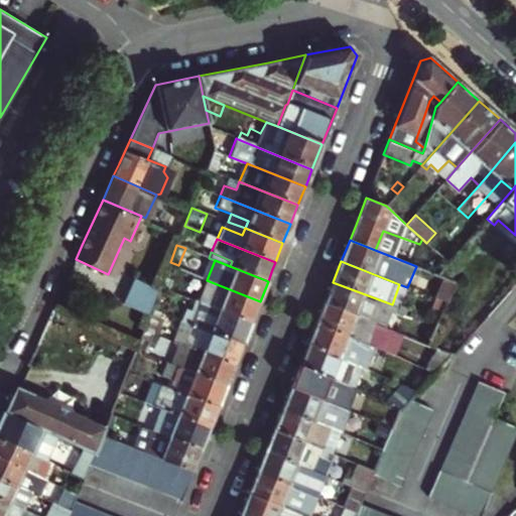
[(151,311),(160,286),(130,272),(119,297),(151,311)]
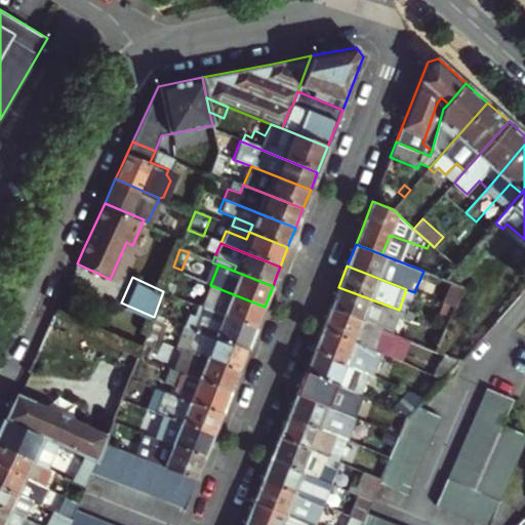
[(338,287),(330,308),(390,331),(399,310),(338,287)]
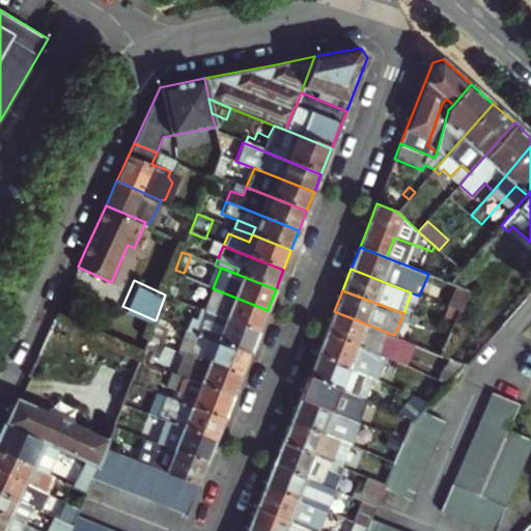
[(218,307),(219,308),(229,311),(226,319),(258,333),(268,310),(223,292),(218,307)]
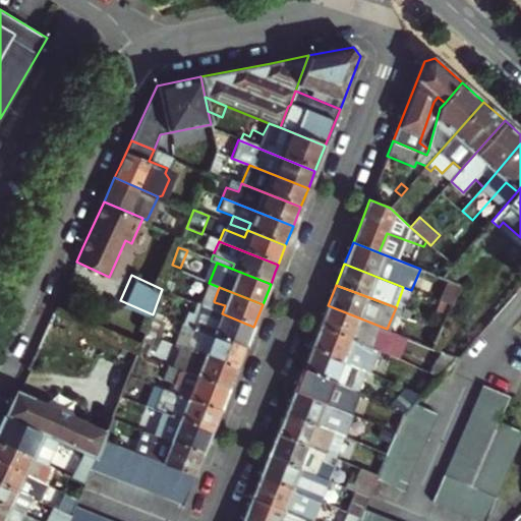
[(443,326),(451,305),(440,301),(431,322),(443,326)]
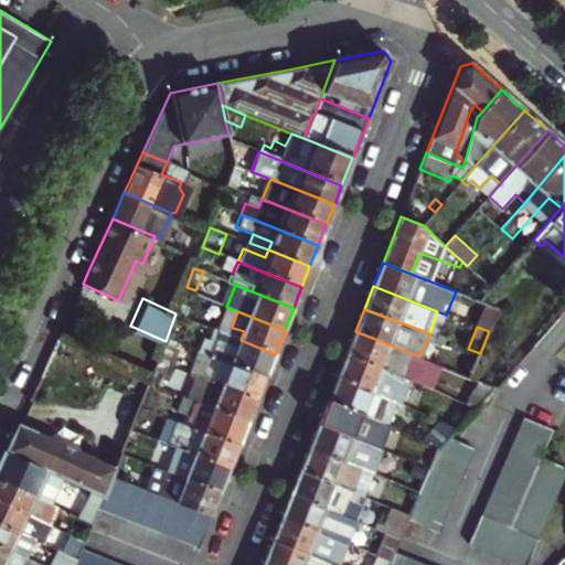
[(196,349),(210,354),(266,377),(275,354),(241,340),(230,336),(213,328),(209,339),(202,336),(196,349)]
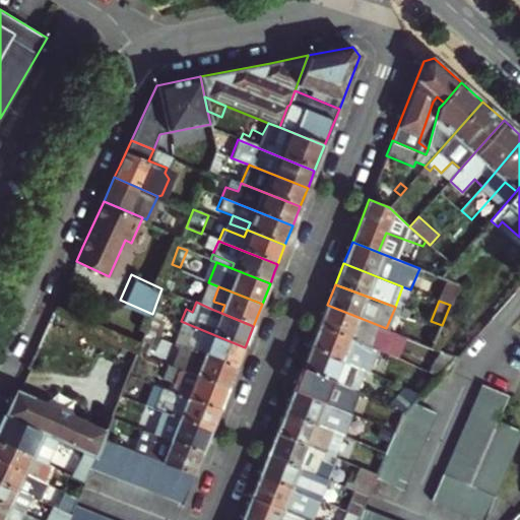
[(214,302),(211,309),(221,313),(224,305),(214,302)]
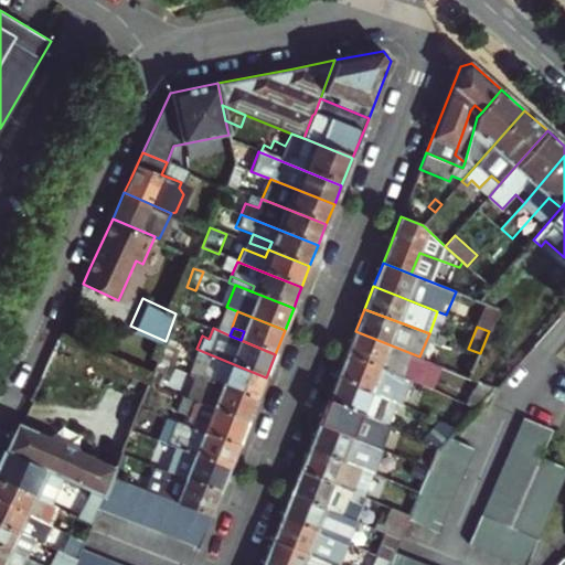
[(355,331),(345,355),(417,384),(419,385),(429,360),(419,356),(355,331)]
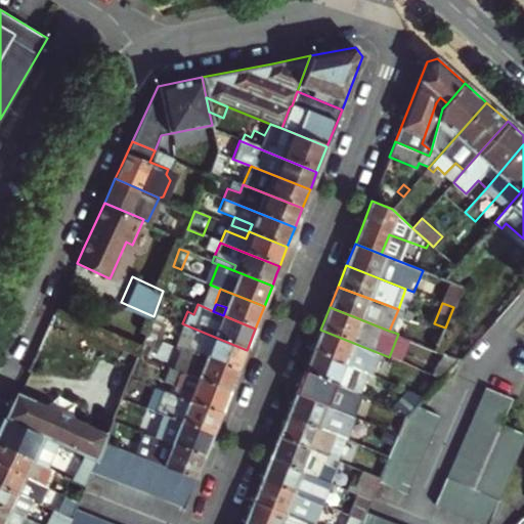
[(435,349),(445,328),(434,323),(433,322),(425,345),(435,349)]
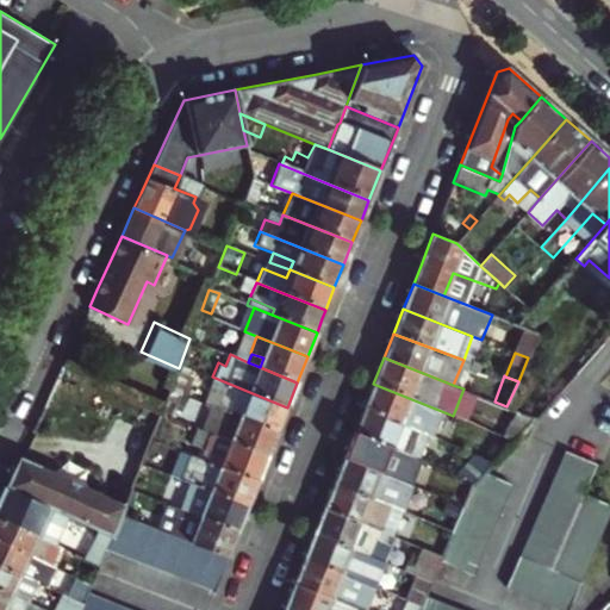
[(287,408),(226,383),(216,408),(240,417),(278,431),(287,408)]
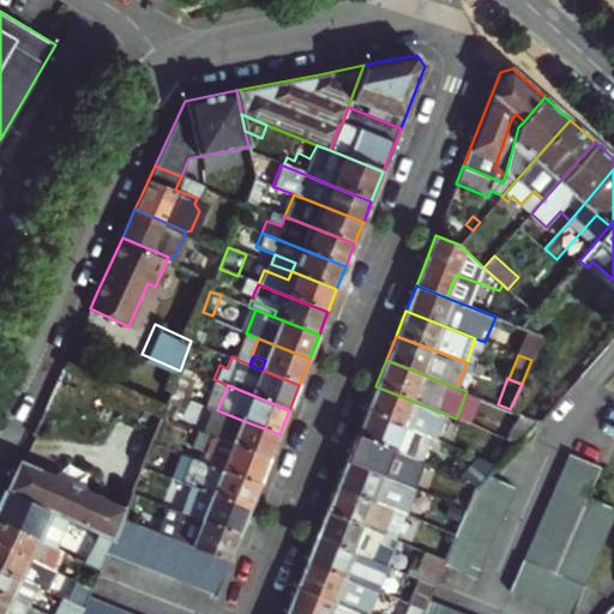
[(375,386),(366,411),(421,434),(433,439),(439,441),(446,422),(451,425),(453,417),(375,386)]
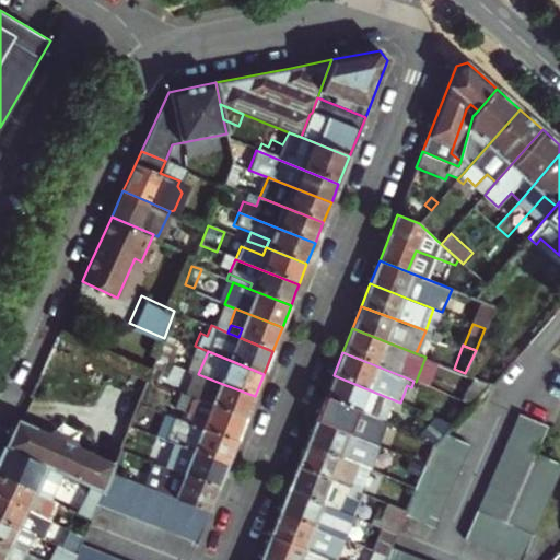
[(154,360),(152,366),(160,369),(162,363),(154,360)]
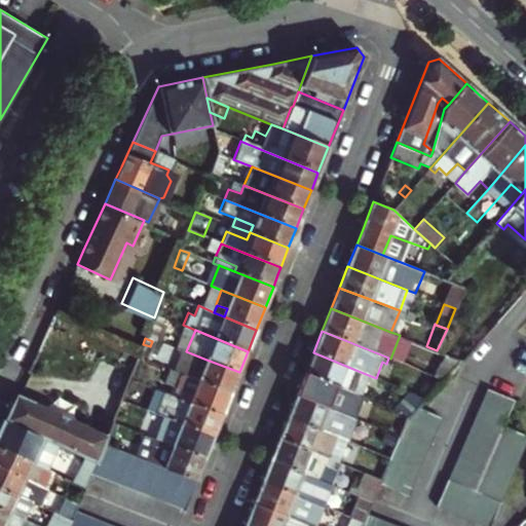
[(141,349),(139,354),(146,358),(148,351),(141,349)]
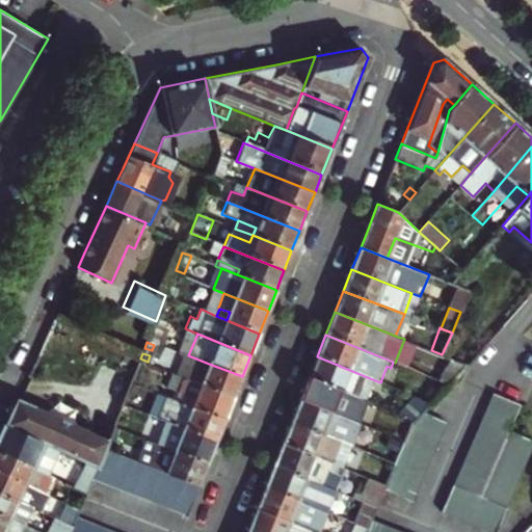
[(309,379),(356,399),(365,376),(317,356),(313,368),(309,379)]
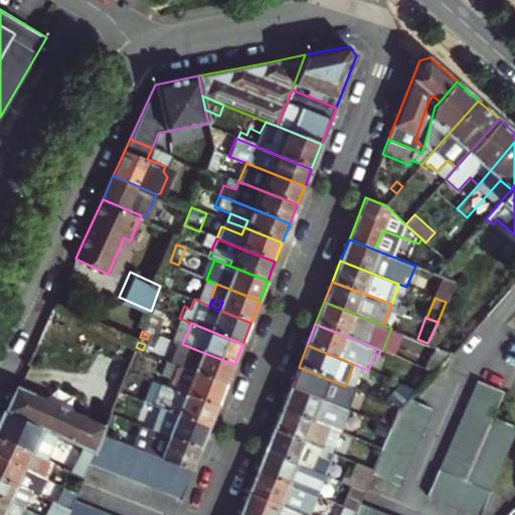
[(234,364),(202,352),(193,373),(225,386),(234,364)]
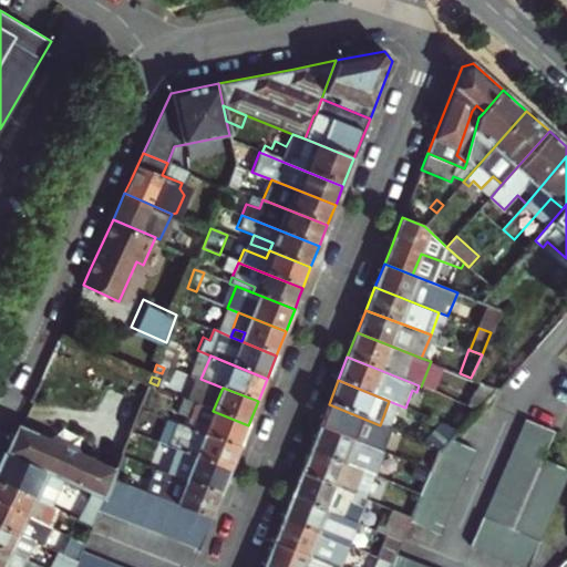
[(208,423),(205,434),(239,447),(248,425),(213,411),(183,399),(177,412),(189,416),(208,423)]
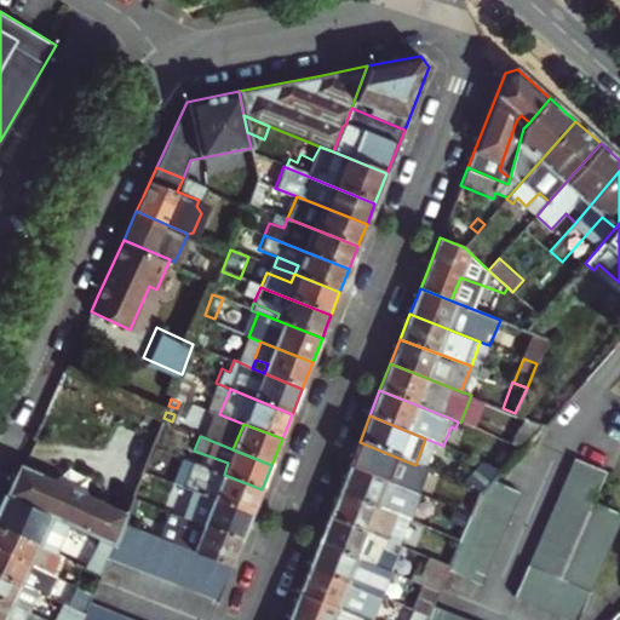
[(437,443),(425,438),(415,465),(426,469),(437,443)]
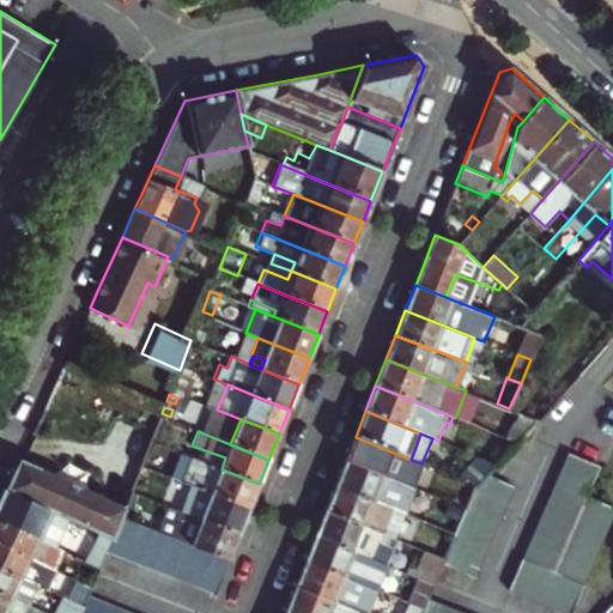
[(356,437),(346,461),(416,490),(426,466),(422,463),(411,460),(356,437)]
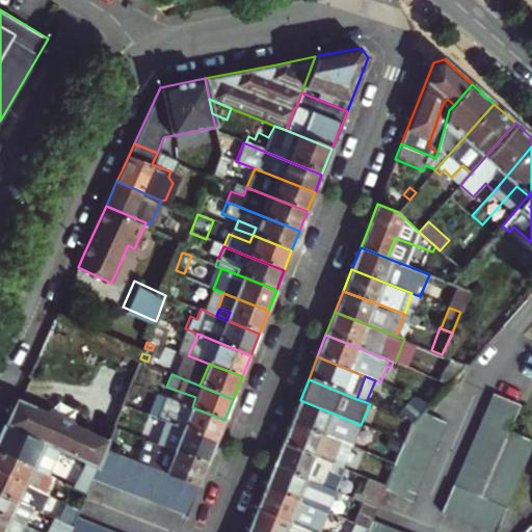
[(178,391),(175,400),(192,407),(195,397),(178,391)]
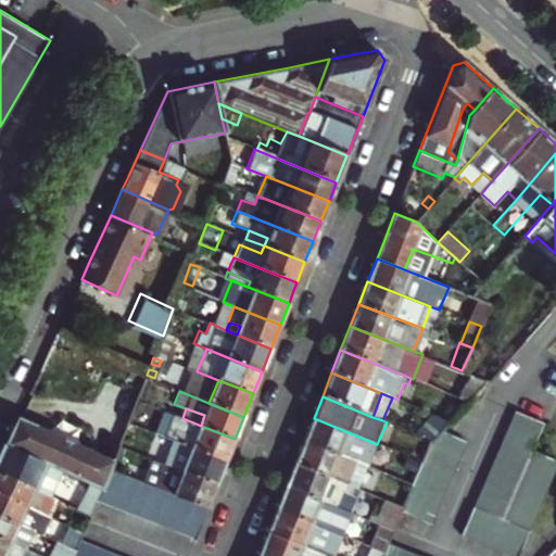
[(508,555),(516,555),(527,530),(532,517),(554,459),(528,450),(539,422),(508,411),(459,536),(508,555)]
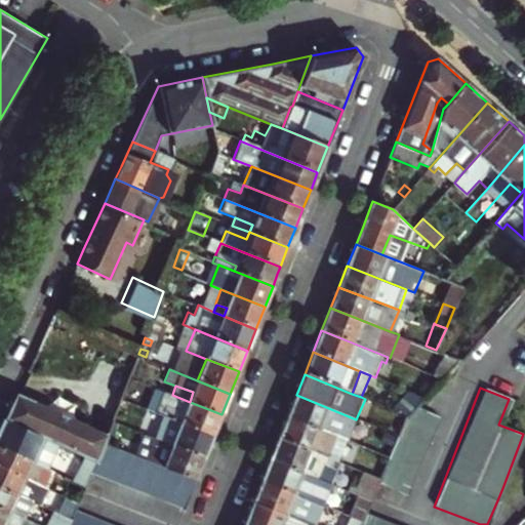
[(409,391),(392,410),(407,416),(414,408),(417,405),(425,398),(409,391)]
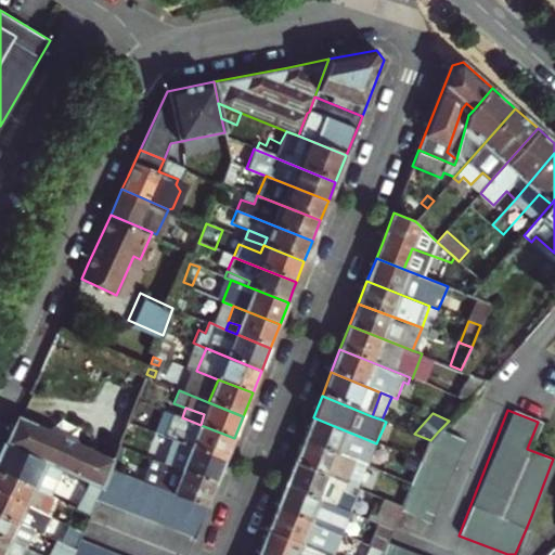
[(185,443),(192,447),(226,460),(234,438),(201,425),(182,417),(175,414),(166,436),(185,443)]
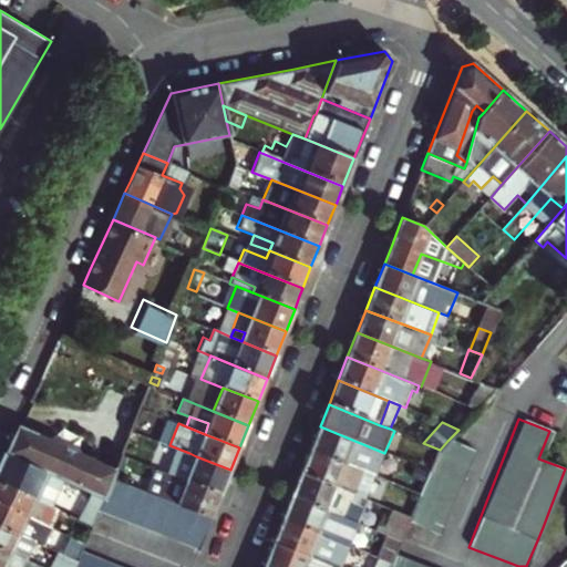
[(6,453),(49,473),(88,491),(103,498),(112,478),(115,471),(19,425),(6,453)]
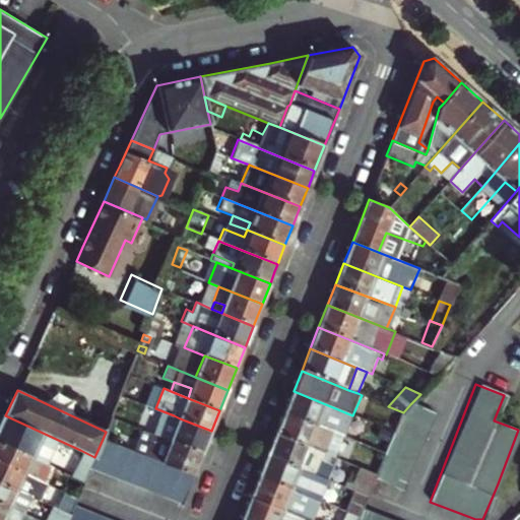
[(294,391),(285,412),(344,436),(352,415),(294,391)]
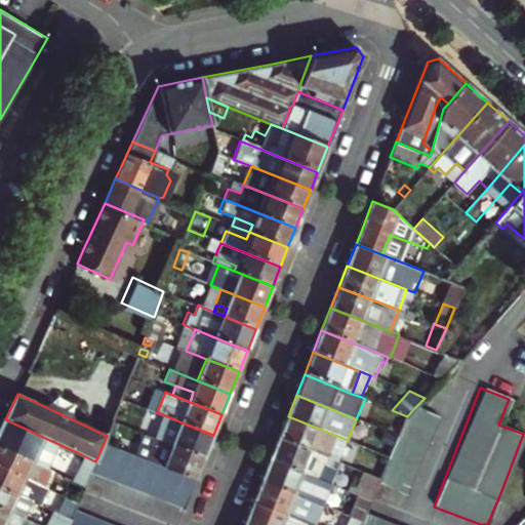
[(124,409),(124,412),(170,431),(175,419),(157,412),(128,401),(126,404),(124,409)]
